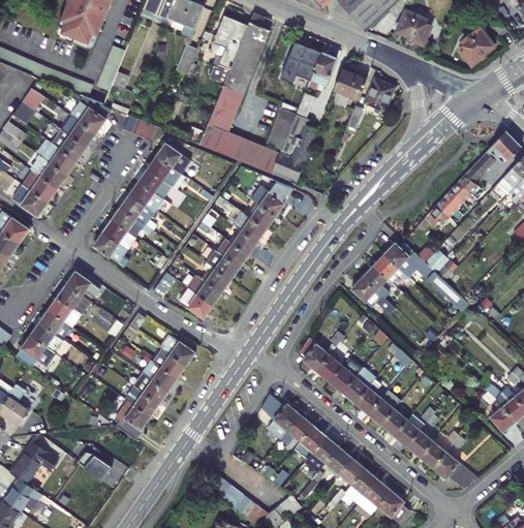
[(72,0),(70,5),(68,5),(63,20),(67,21),(61,36),(89,47),(95,32),(99,34),(109,11),(106,11),(110,4),(111,5),(113,0),(72,0)]
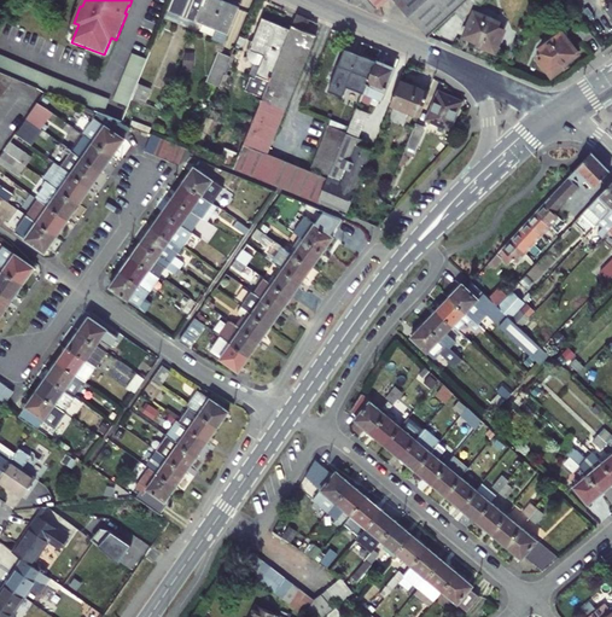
[(172,0),(168,9),(196,19),(203,0),(172,0)]
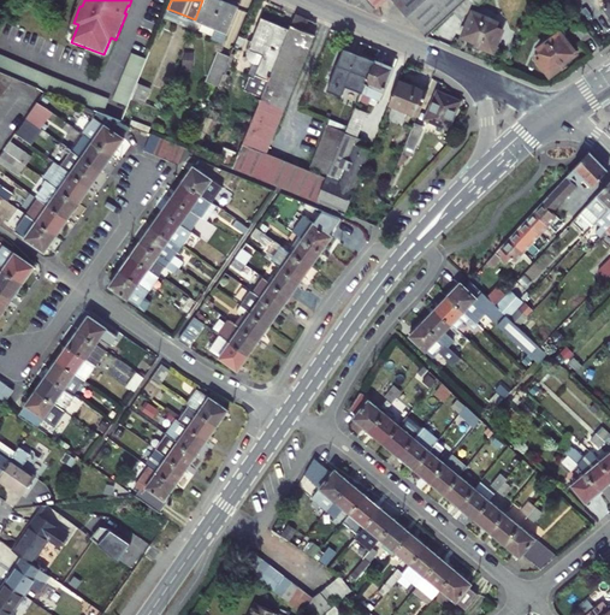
[(236,6),(219,0),(202,0),(195,19),(201,22),(214,27),(211,35),(211,37),(221,41),(236,6)]
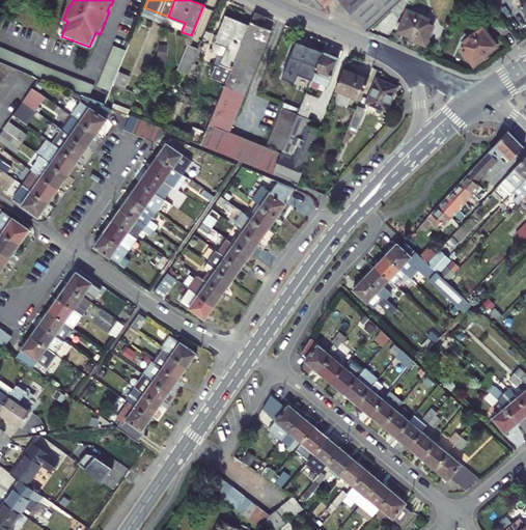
[(294,0),(317,10),(324,4),(328,0),(294,0)]
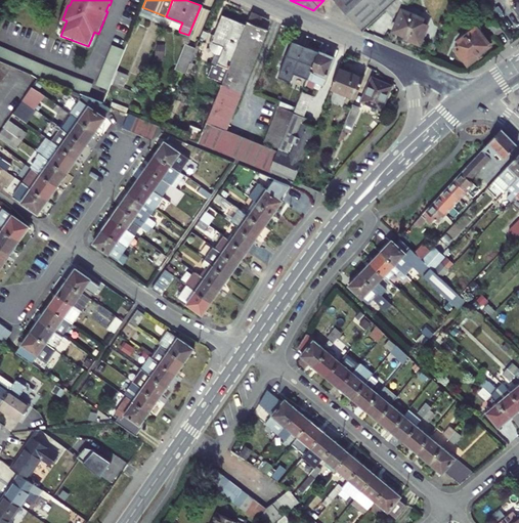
[(332,0),(323,0),(319,4),(325,9),(333,1),(332,0)]
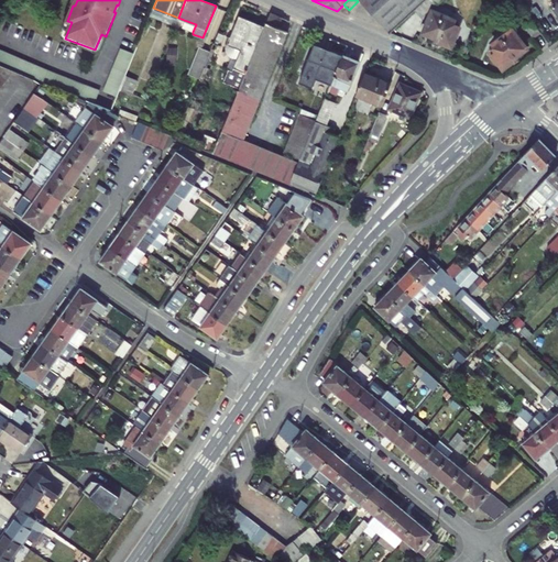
[(357,0),(358,1),(387,33),(413,9),(422,0),(357,0)]
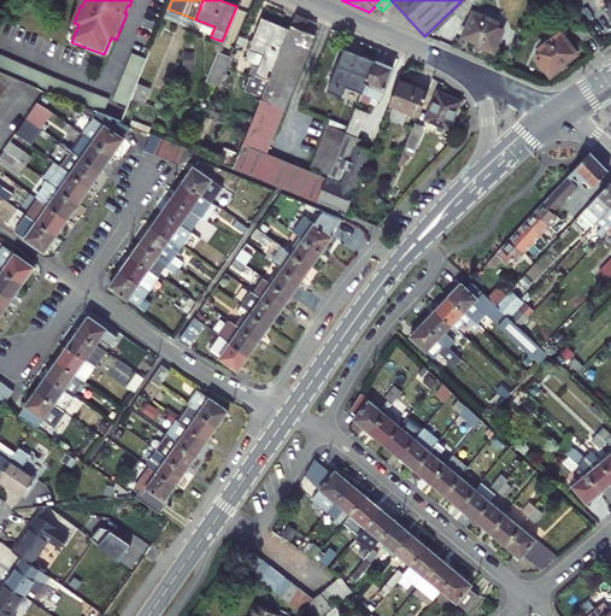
[(462,0),(452,10),(459,18),(475,4),(476,6),(482,0),(462,0)]
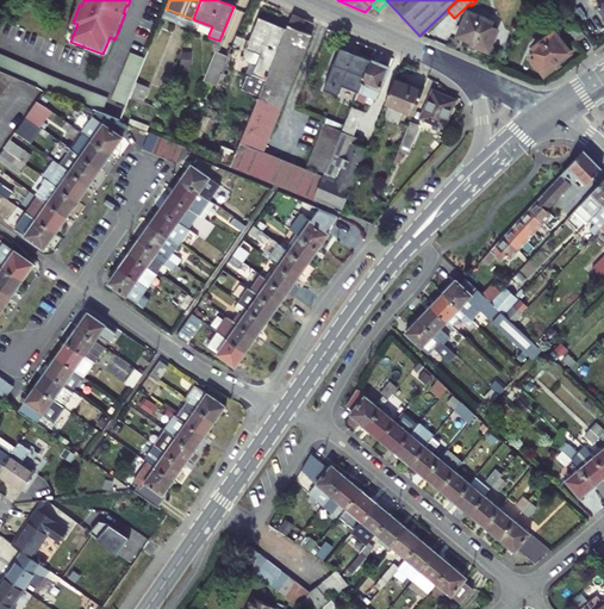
[(193,19),(166,8),(162,18),(188,29),(193,19)]
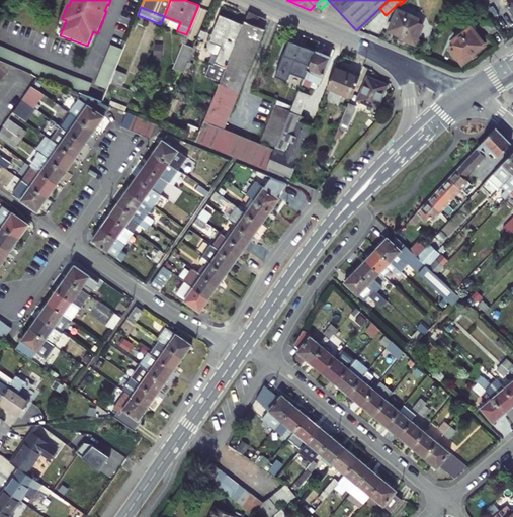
[(244,20),(255,25),(260,15),(248,10),(244,20)]
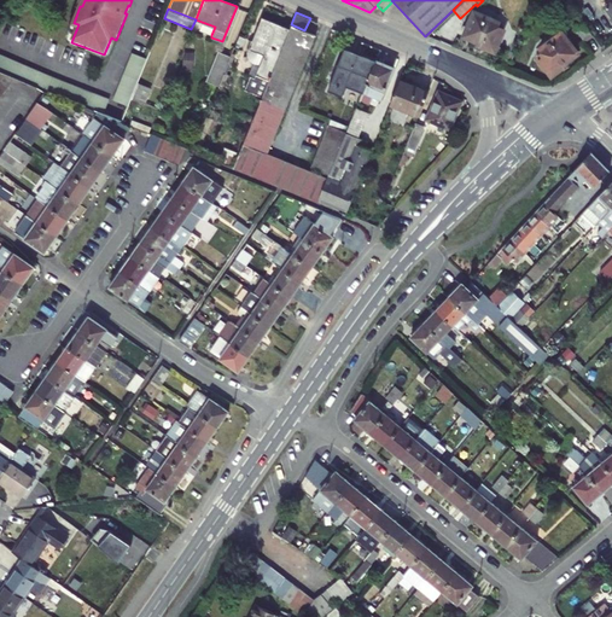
[(497,23),(472,12),(461,36),(479,45),(478,47),(493,53),(502,30),(495,28),(497,23)]
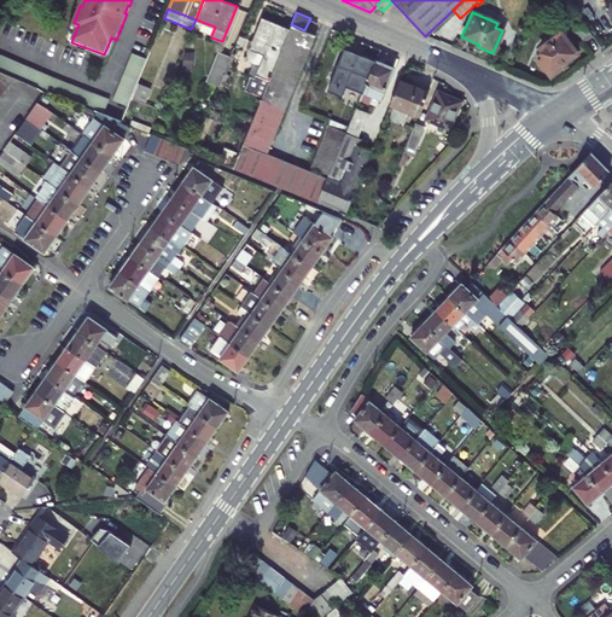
[(262,97),(290,28),(262,16),(252,40),(251,40),(248,46),(249,47),(249,50),(248,52),(246,56),(248,59),(250,62),(258,65),(255,77),(249,75),(244,89),(262,97)]
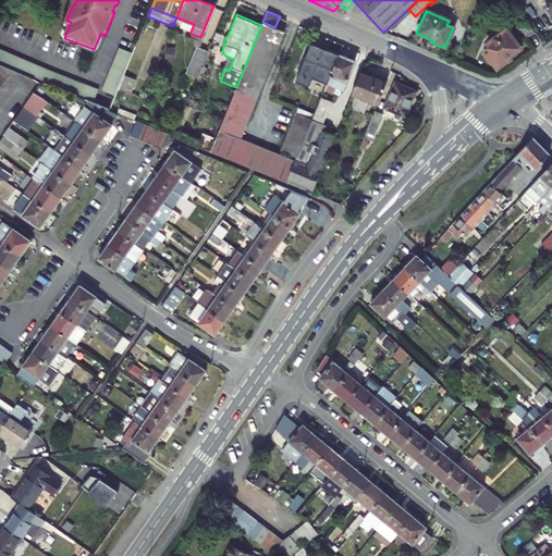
[(182,20),(179,26),(191,32),(194,24),(182,20)]
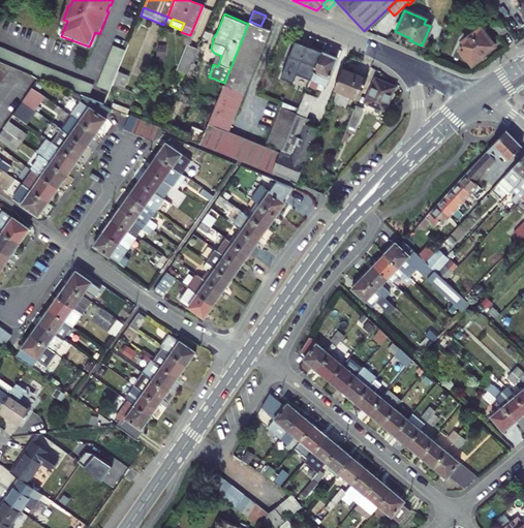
[(507,31),(499,19),(492,24),(500,35),(507,31)]
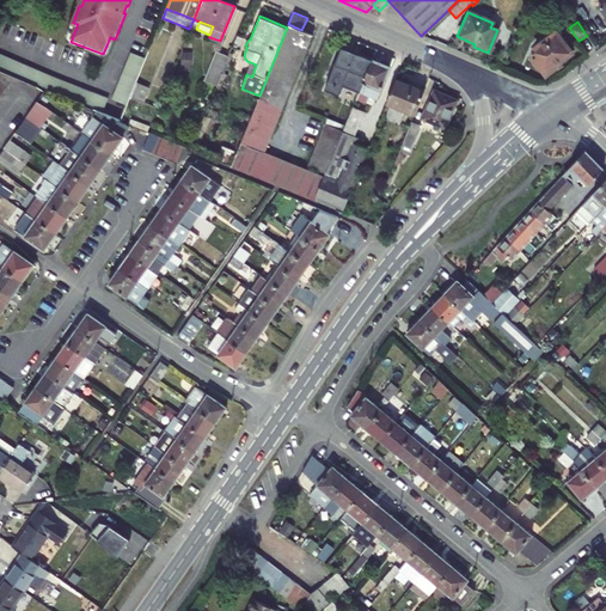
[(287,28),(259,96),(231,166),(316,200),(344,133),(328,126),(311,167),(323,172),(322,175),(265,153),(313,34),(301,30),(288,24),(287,28)]
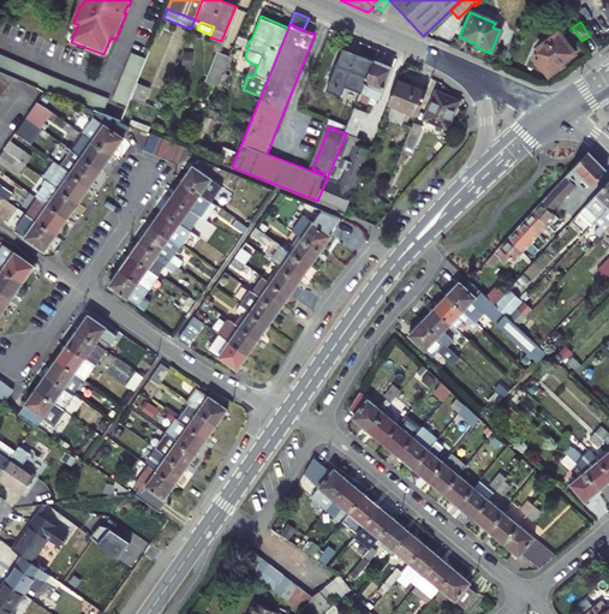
[(573,54),(556,33),(536,48),(539,53),(533,58),(548,76),(559,67),(557,66),(573,54)]
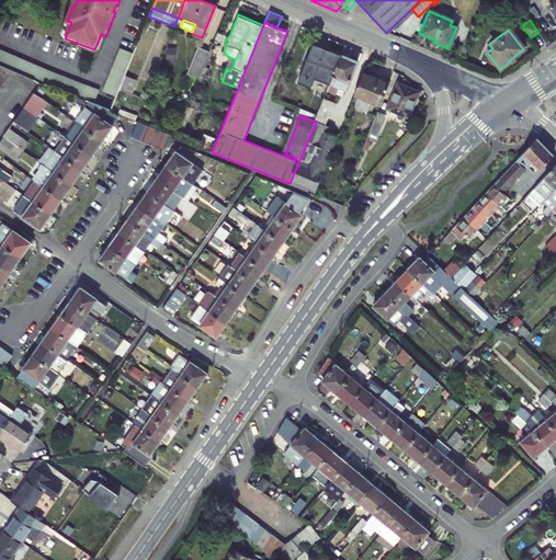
[(298,82),(311,88),(316,78),(330,83),(342,56),(314,44),(298,82)]
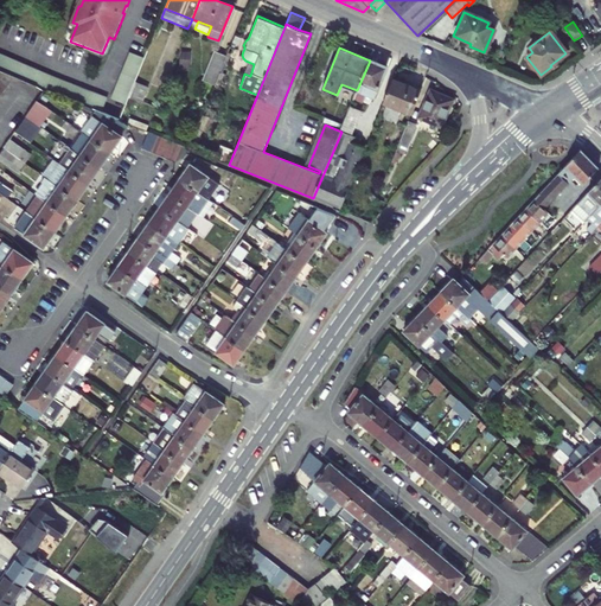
[(494,49),(488,62),(496,64),(502,51),(494,49)]
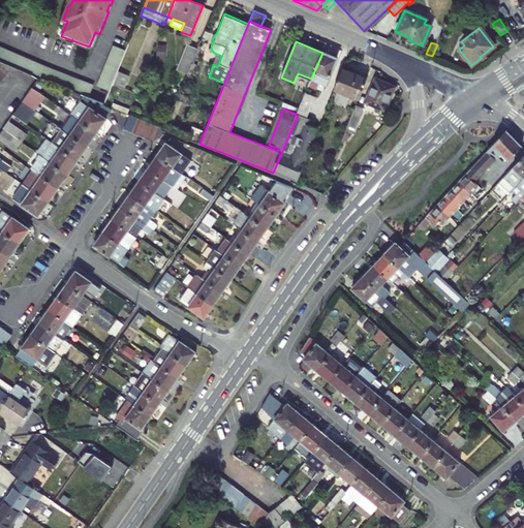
[(110,90),(126,50),(114,44),(97,85),(110,90)]
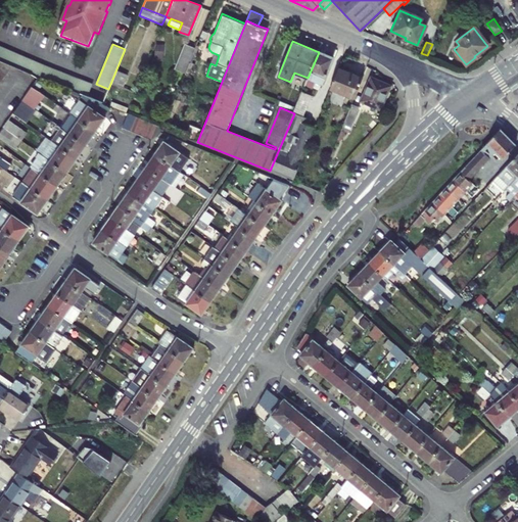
[(189,61),(194,49),(185,45),(175,68),(184,73),(189,61)]
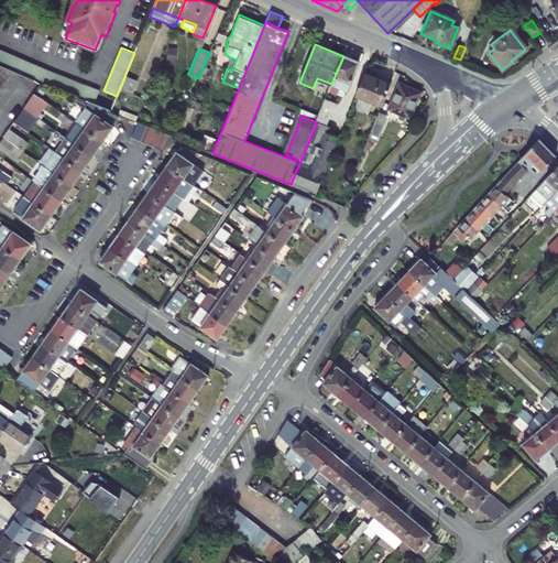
[(0,67),(14,73),(33,82),(39,84),(44,86),(88,101),(95,104),(99,90),(42,69),(0,50),(0,67)]
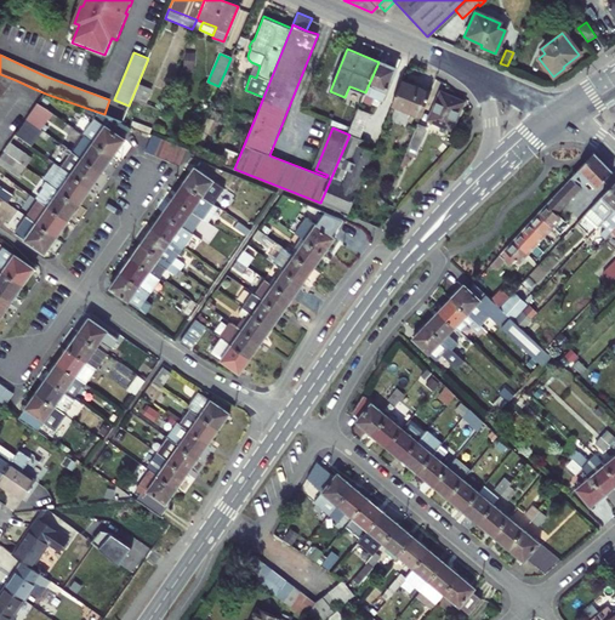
[(365,92),(383,100),(397,69),(379,62),(365,92)]
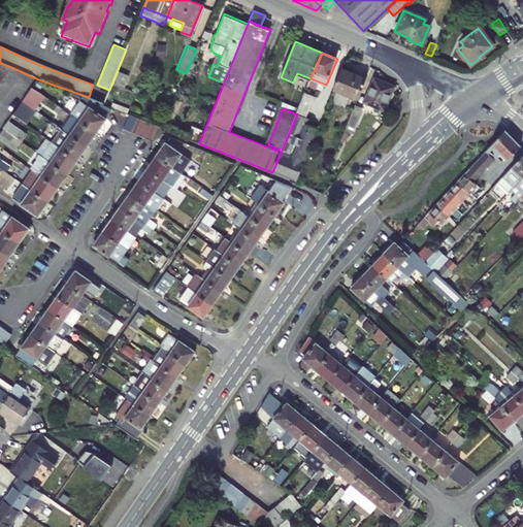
[(191,62),(186,73),(192,75),(196,65),(191,62)]
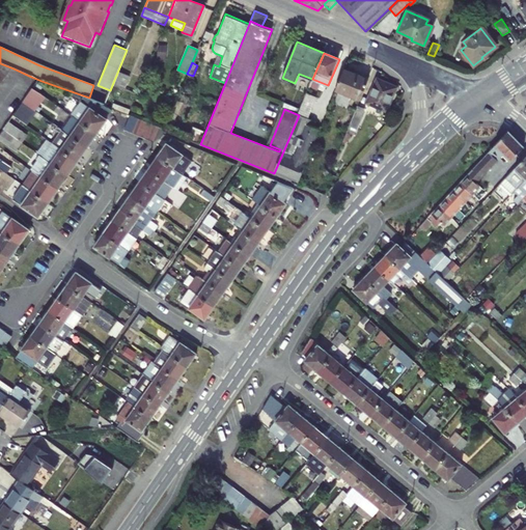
[(0,73),(7,78),(14,68),(0,63),(0,73)]
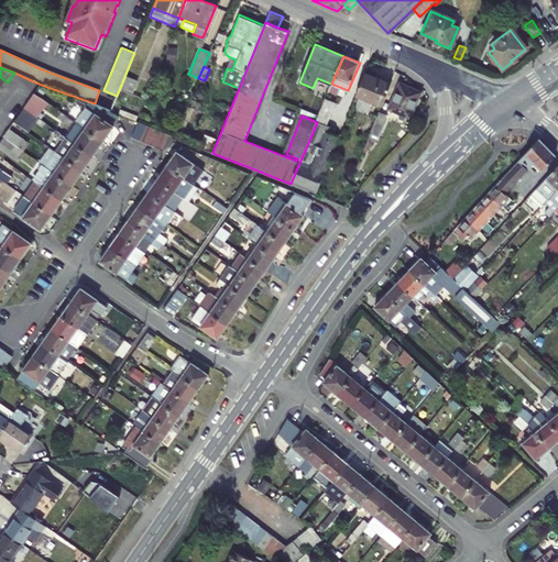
[(382,107),(392,84),(365,74),(356,97),(382,107)]
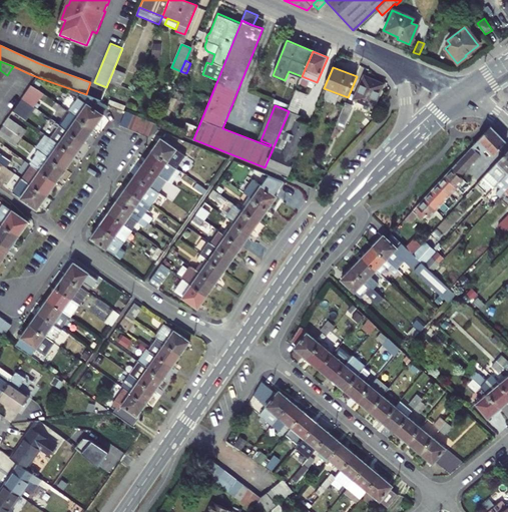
[(35,76),(29,84),(33,87),(40,78),(35,76)]
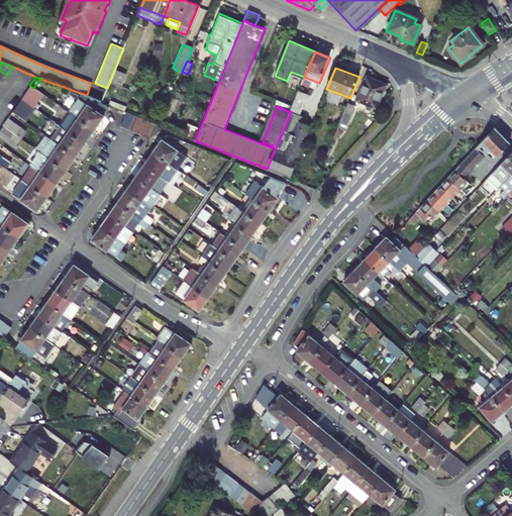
[(386,85),(368,78),(359,102),(376,109),(386,85)]
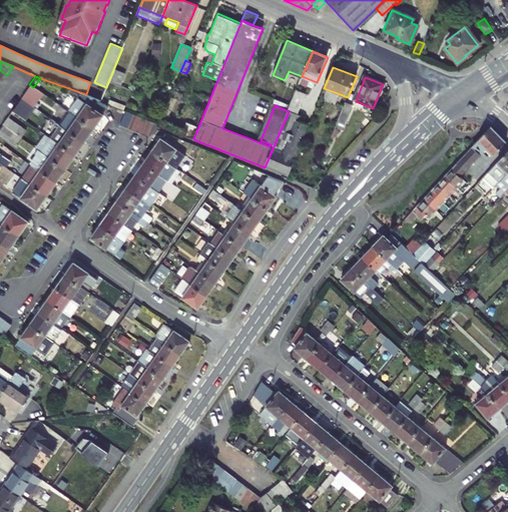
[(20,97),(33,106),(42,93),(33,87),(29,84),(20,97)]
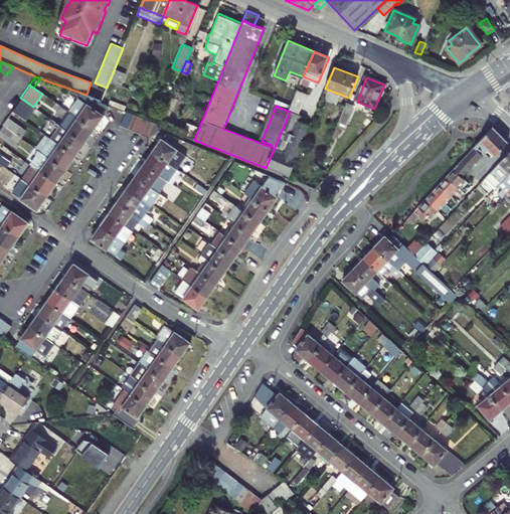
[(67,112),(68,113),(93,130),(103,116),(101,115),(107,106),(96,98),(87,95),(80,93),(67,112)]
